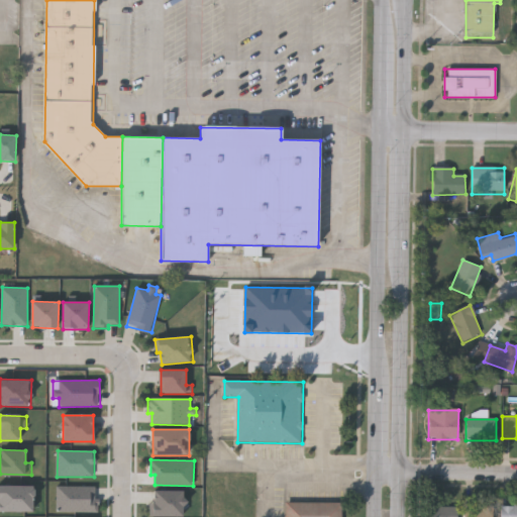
[(0,511),(34,512),(34,486),(0,486),(0,511)]
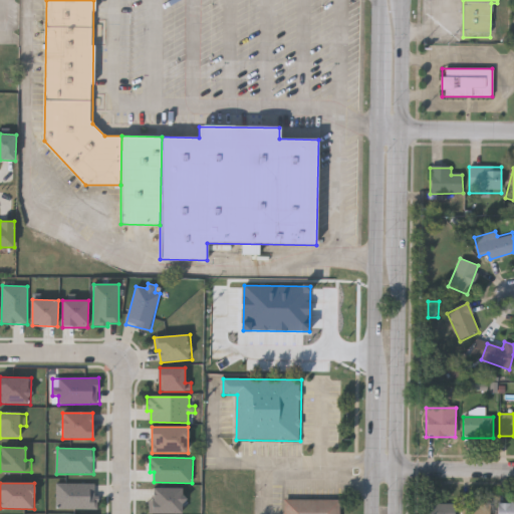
[(98,509),(98,495),(95,495),(95,483),(56,484),(57,509),(98,509)]
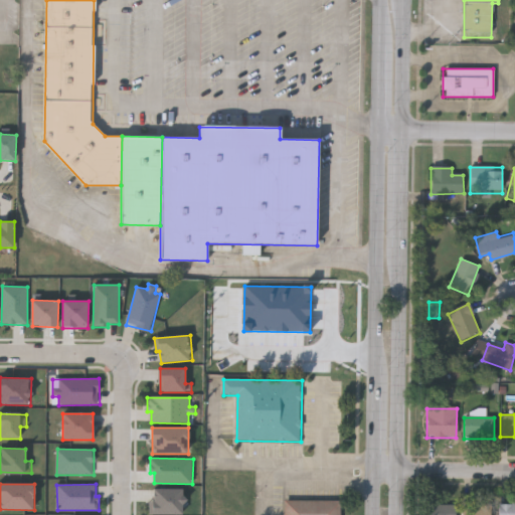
[(184,489),(152,489),(152,514),(184,514),(184,489)]
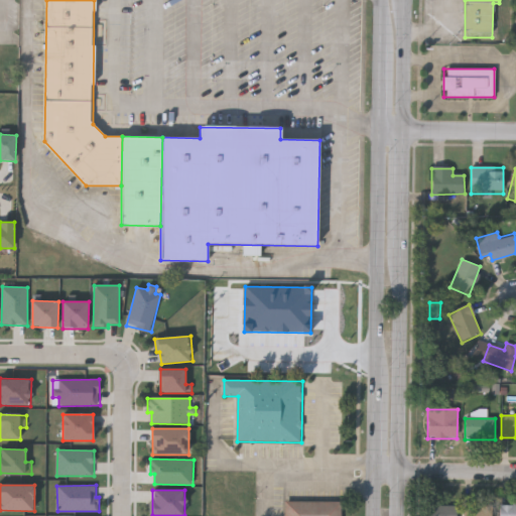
[(343,501),(343,515),(285,515),(285,501),(343,501)]
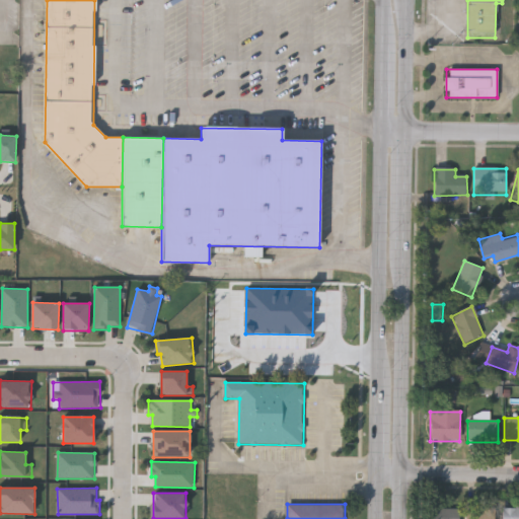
[(432,518),(432,509),(459,509),(459,518),(432,518)]
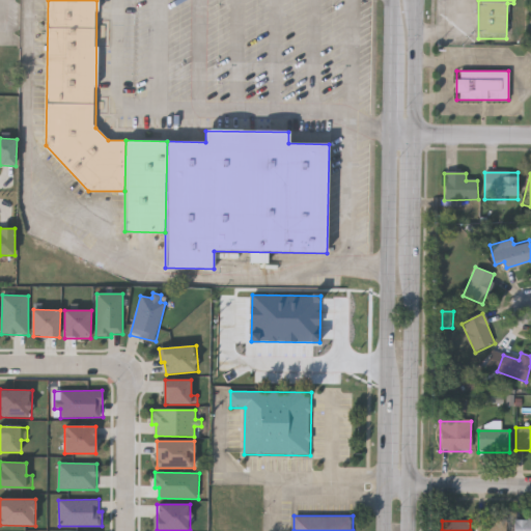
[(506,530),(478,530),(478,521),(506,521),(506,530)]
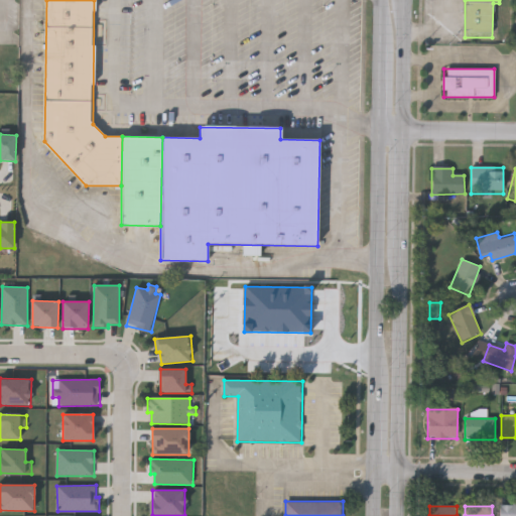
[(515,515),(500,515),(500,506),(515,506),(515,515)]
